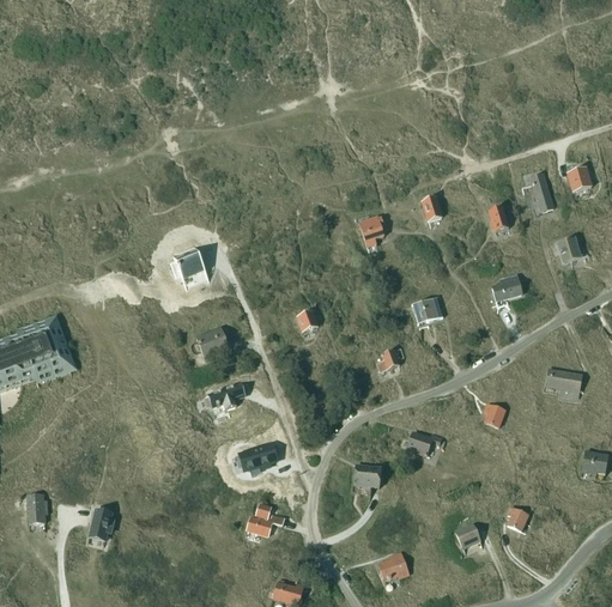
[(592,184),(586,165),(568,171),(574,190),(592,184)]
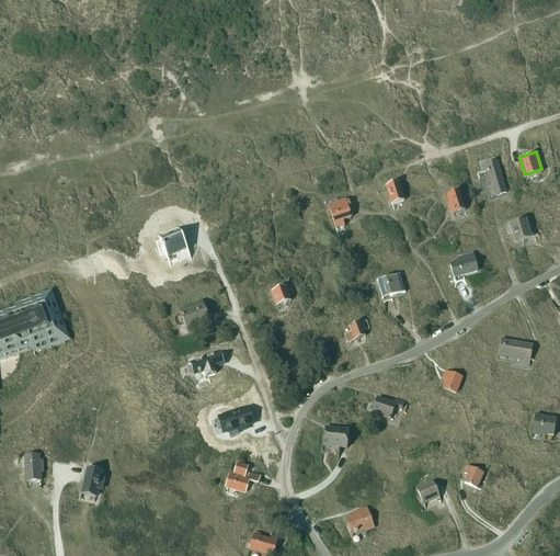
[(506,189),(498,158),(486,162),(493,185),(490,186),(492,193),(506,189)]
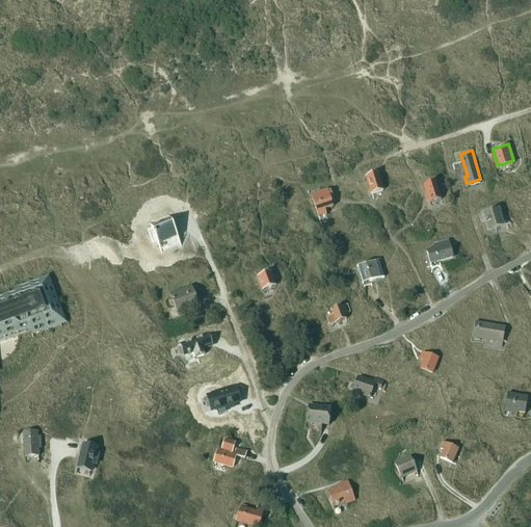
[(378,169),(367,174),(373,190),(383,187),(378,169)]
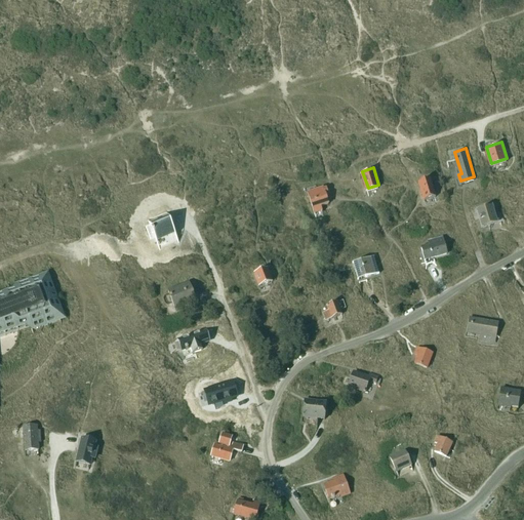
[(431,175),(419,178),(425,197),(436,194),(431,175)]
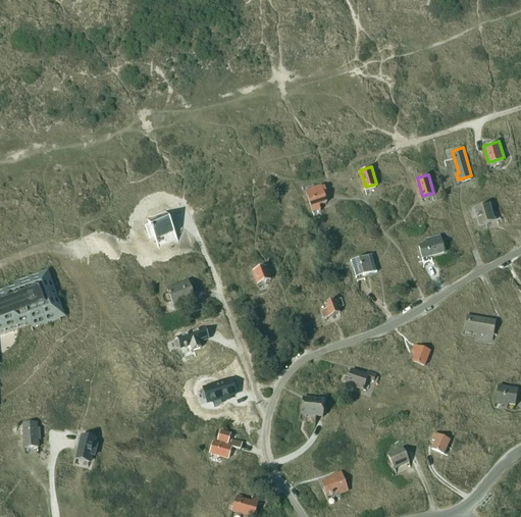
[(322,184),(322,183),(306,188),(313,209),(321,207),(319,202),(327,199),(324,191),(327,190),(325,184),(322,184)]
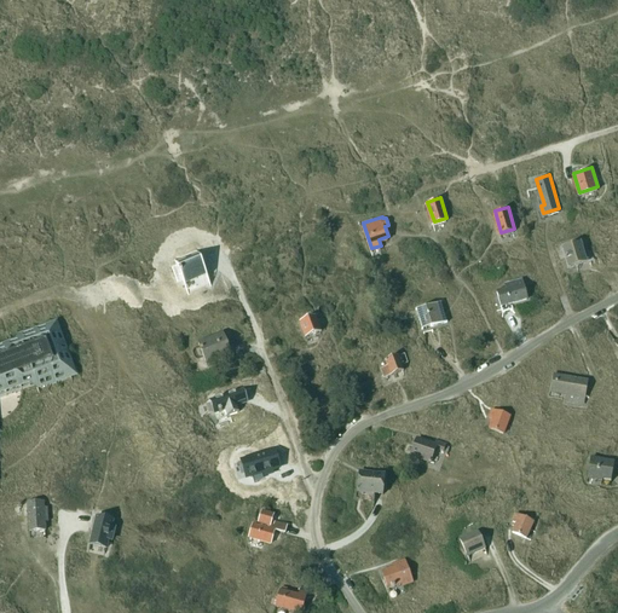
[(588,259),(582,240),(564,244),(570,264),(588,259)]
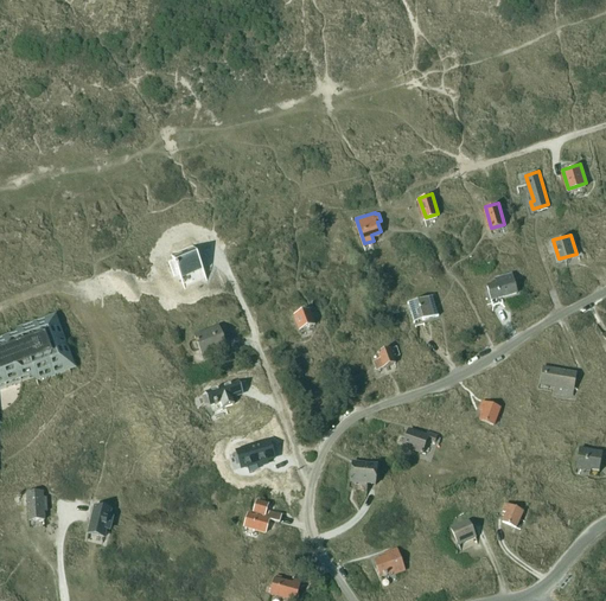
[(196,245),(178,253),(186,274),(204,267),(196,245)]
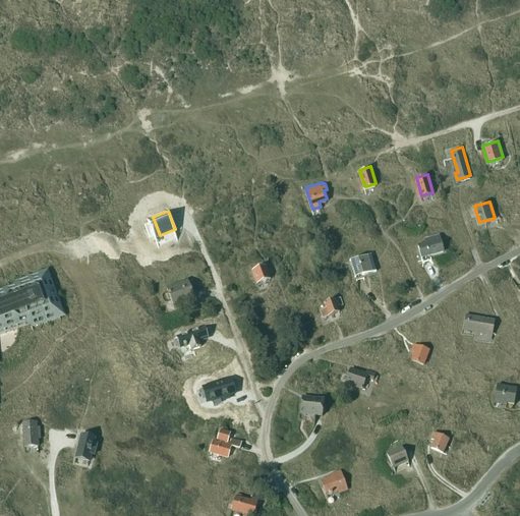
[(431,256),(430,252),(444,248),(440,232),(425,236),(426,240),(418,242),(423,260),(431,256)]
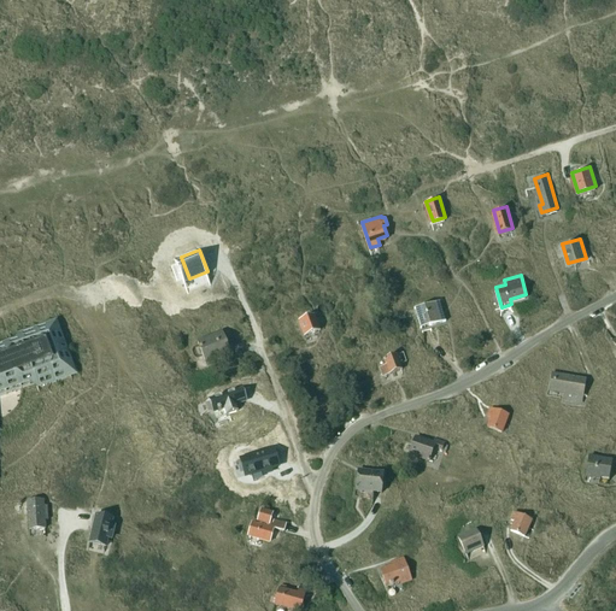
[(440,297),(415,305),(421,324),(446,317),(440,297)]
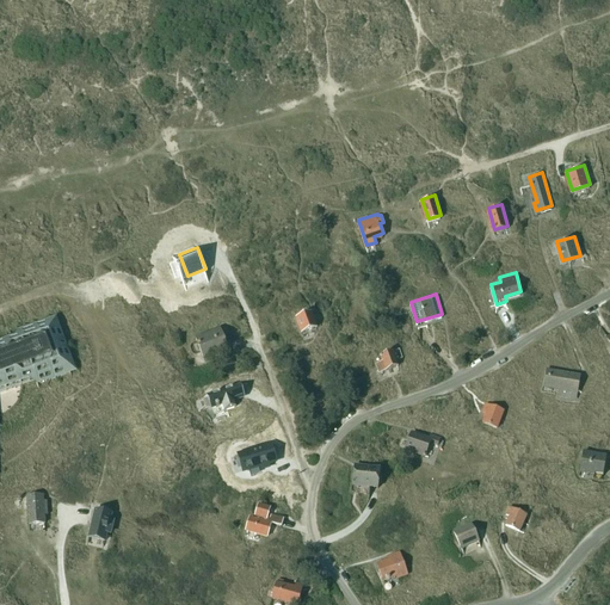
[(297,314),(302,328),(318,323),(313,308),(297,314)]
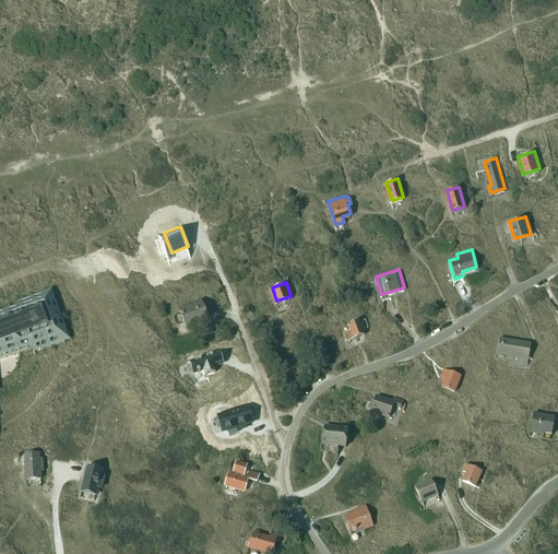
[(0,355),(63,332),(49,293),(19,304),(20,309),(0,316),(0,355)]
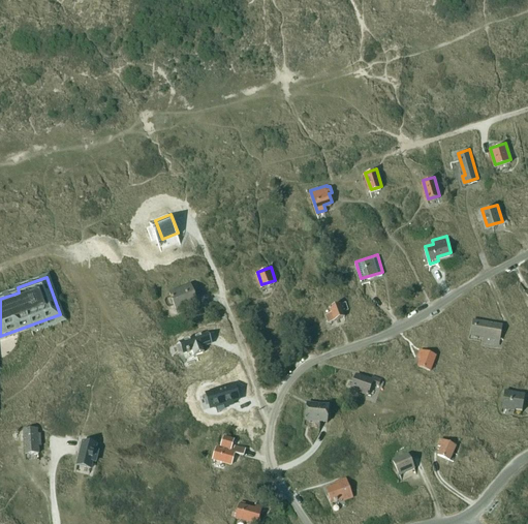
[(171,290),(176,306),(197,298),(191,282),(171,290)]
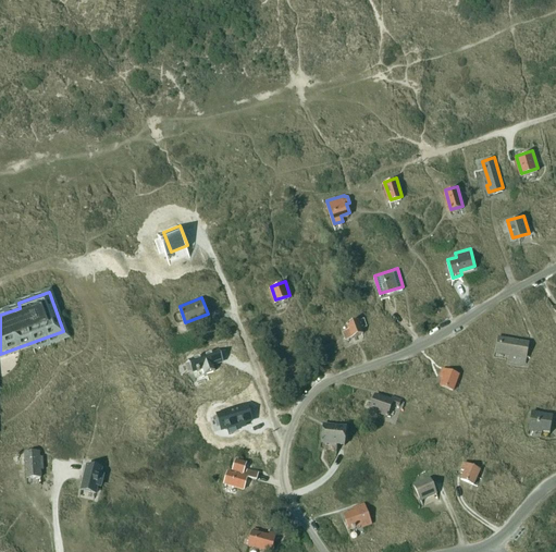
[(344,329),(346,336),(363,330),(358,317),(347,321),(349,327),(344,329)]
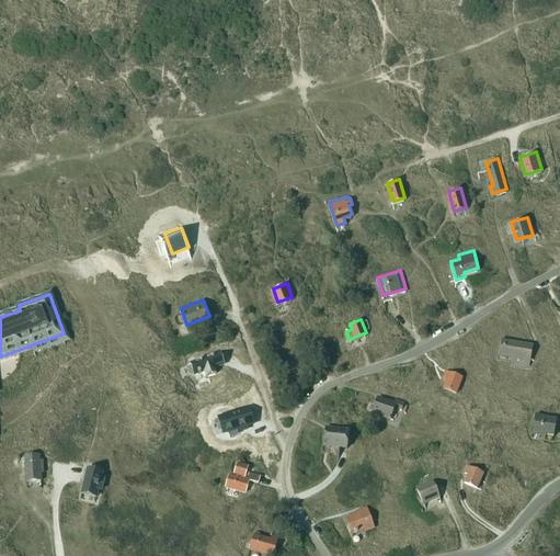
[(533,342),(501,337),(499,349),(510,350),(509,359),(528,362),(533,342)]
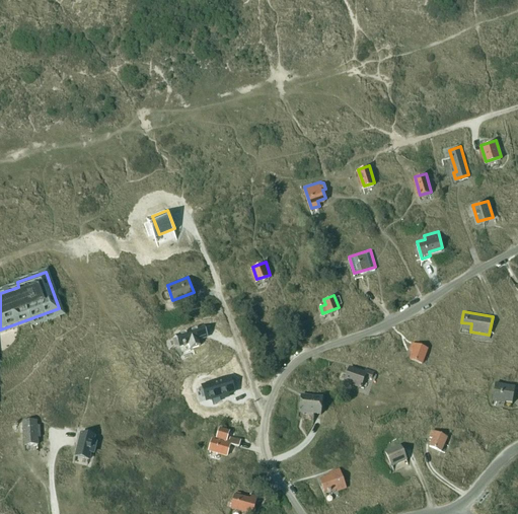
[(204,323),(176,333),(180,343),(182,348),(203,341),(201,336),(206,334),(204,328),(205,328),(204,323)]
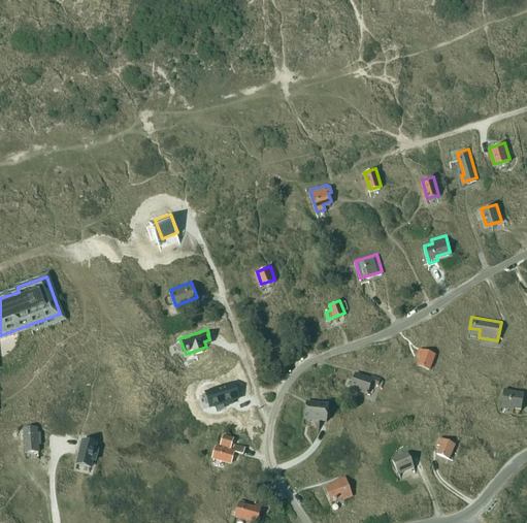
[(418,362),(430,367),(435,352),(420,347),(418,353),(421,354),(418,362)]
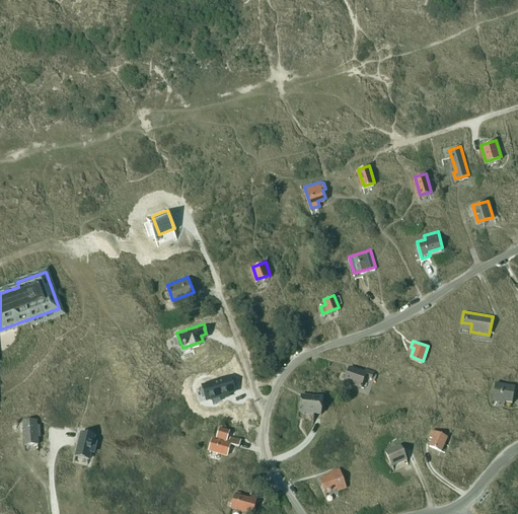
[(366,365),(365,369),(350,364),(345,378),(361,384),(366,372),(372,375),(375,368),(366,365)]
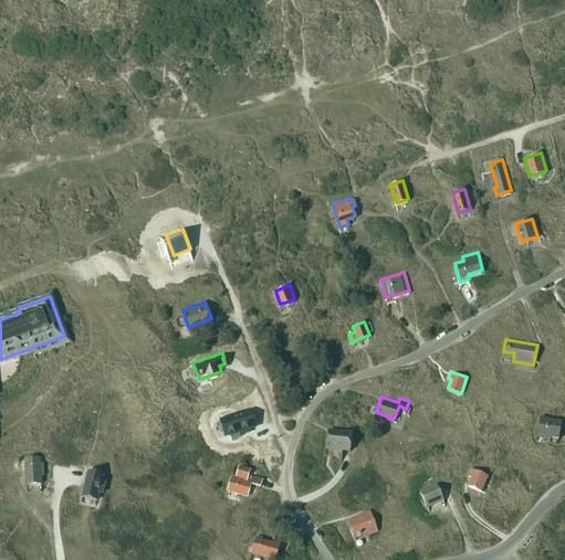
[(252,410),(222,419),(227,433),(242,429),(243,430),(243,431),(250,429),(250,428),(249,424),(255,422),(254,418),(252,410)]
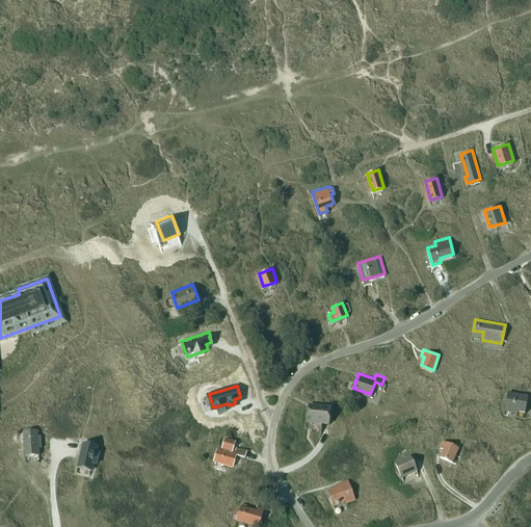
[(508,390),(505,407),(518,410),(519,409),(526,410),(528,393),(508,390)]
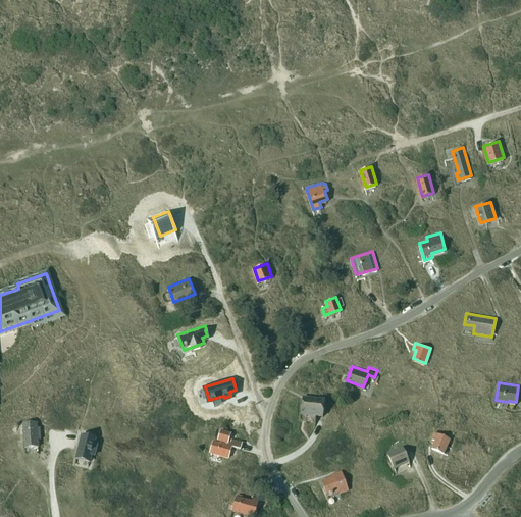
[(323,413),(325,398),(304,395),(302,411),(323,413)]
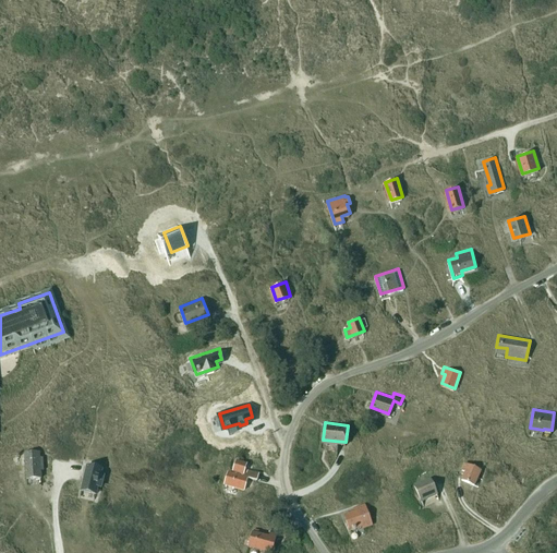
[(25,449),(27,476),(41,475),(41,467),(44,467),(44,454),(40,454),(40,448),(25,449)]
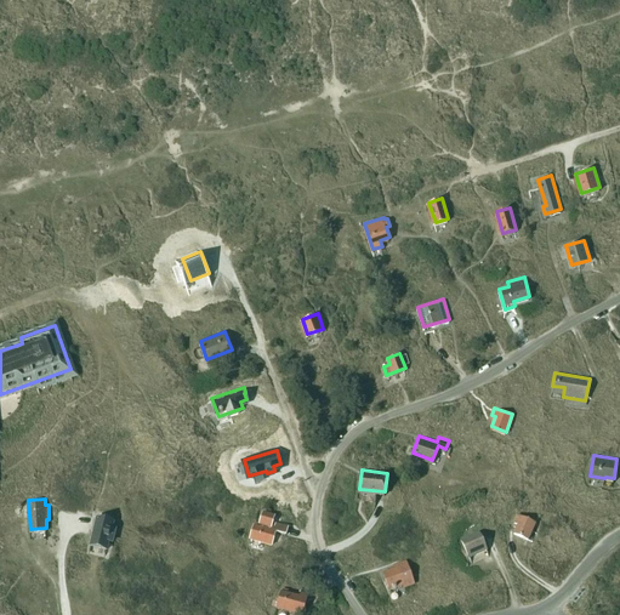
[(277,528),(286,531),(289,523),(277,519),(276,524),(272,523),(276,511),(263,508),(260,519),(262,520),(261,523),(255,522),(251,535),(273,541),(277,528)]
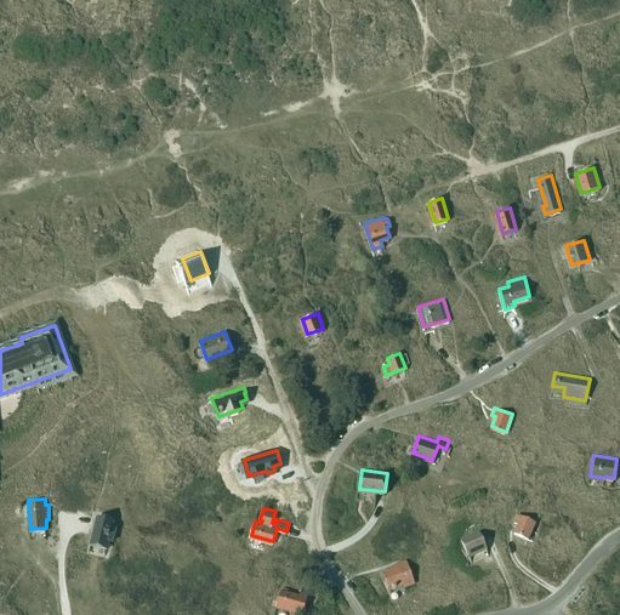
[(515,530),(529,536),(536,519),(518,512),(515,519),(518,520),(515,530)]
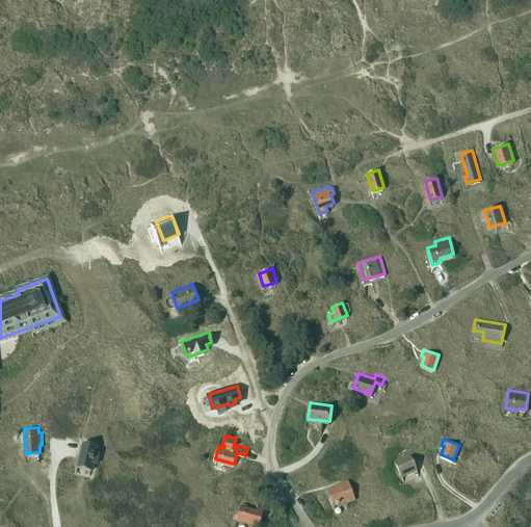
[(84,441),(78,465),(91,468),(94,460),(96,462),(99,450),(97,449),(98,444),(84,441)]
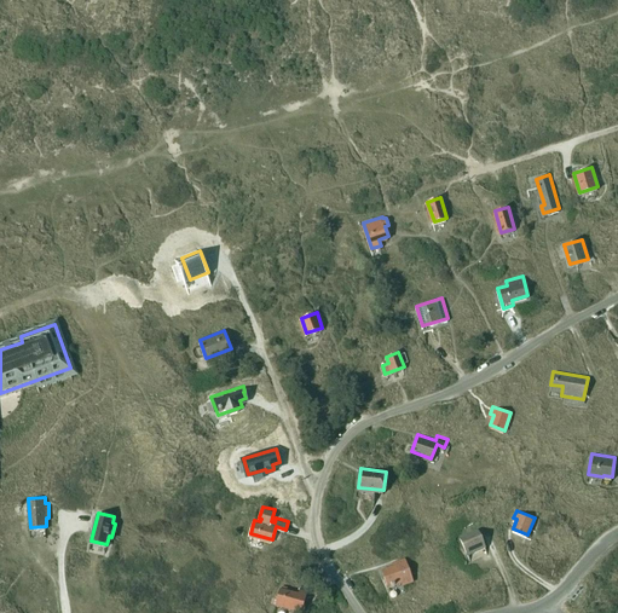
[(486,544),(478,526),(461,535),(468,551),(486,544)]
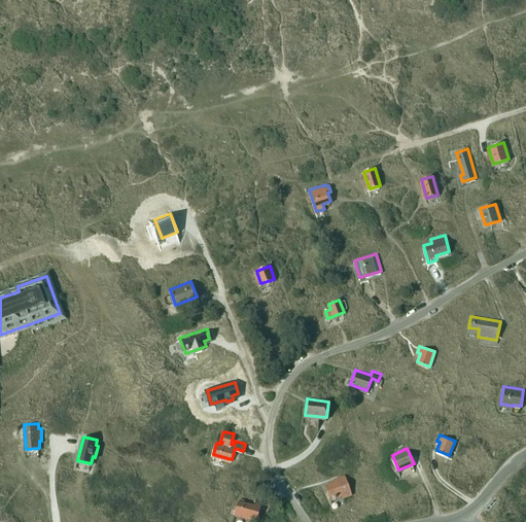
[(335,477),(336,480),(326,483),(331,497),(343,493),(344,495),(352,492),(345,474),(335,477)]
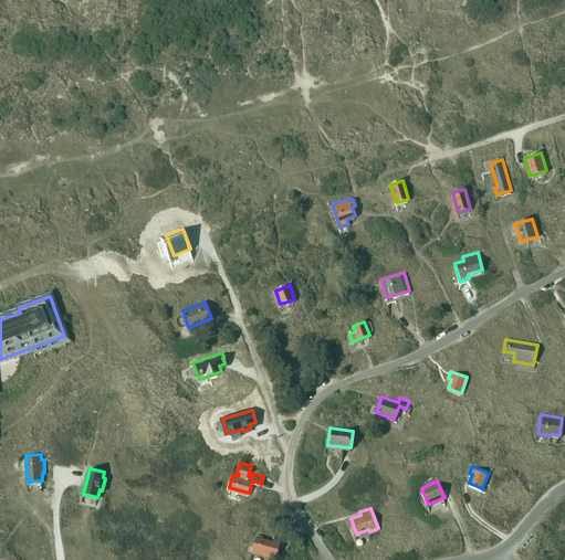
[(258,534),(258,536),(257,536),(253,550),(275,557),(281,538),(275,536),(274,540),(262,537),(262,535),(258,534)]
